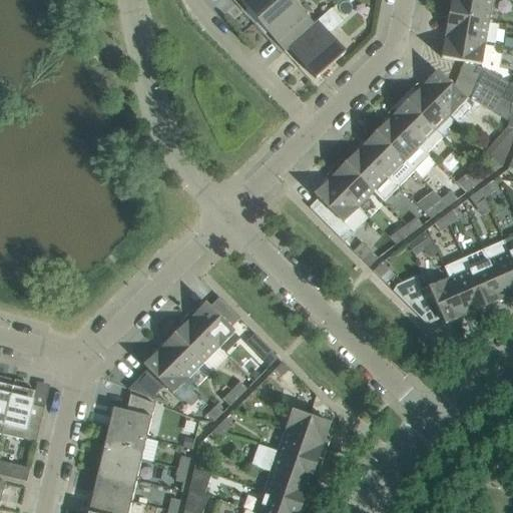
[(237,0),(257,21),(281,0),(237,0)]
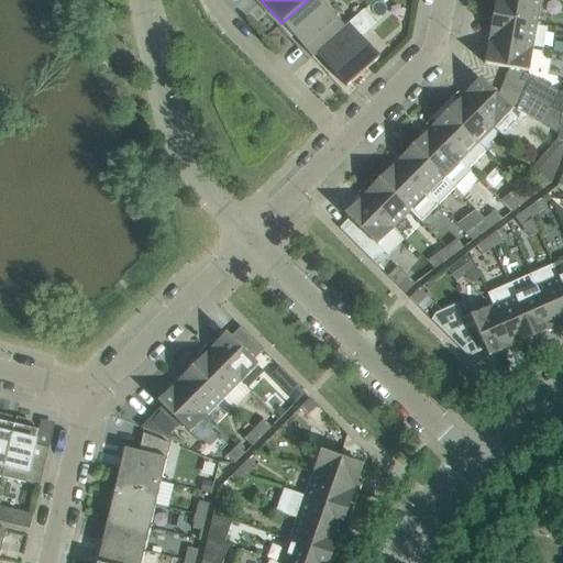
[(344,28),(320,0),(308,0),(282,23),(312,57),(344,28)]
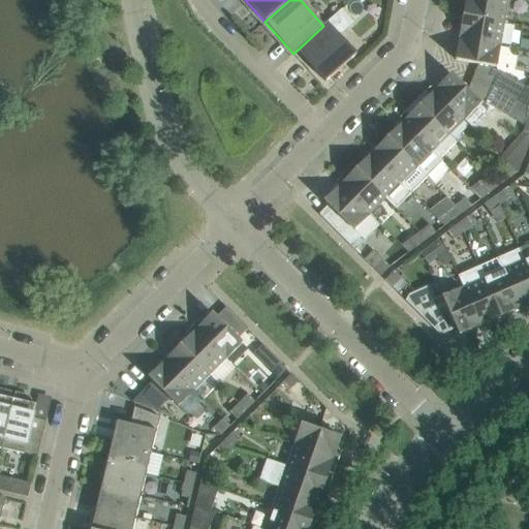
[(508,1),(500,0),(465,0),(463,16),(504,23),(508,1)]
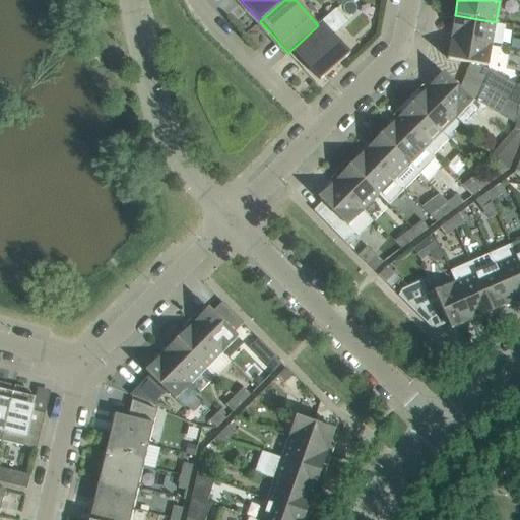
[(318,25),(288,53),(293,50),(320,80),(350,54),(333,35),(346,23),(335,10),(318,25)]
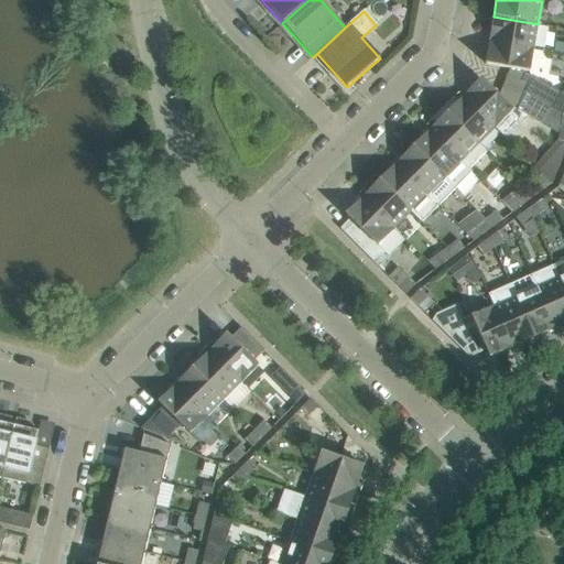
[(533,49),(538,24),(494,17),(489,41),(533,49)]
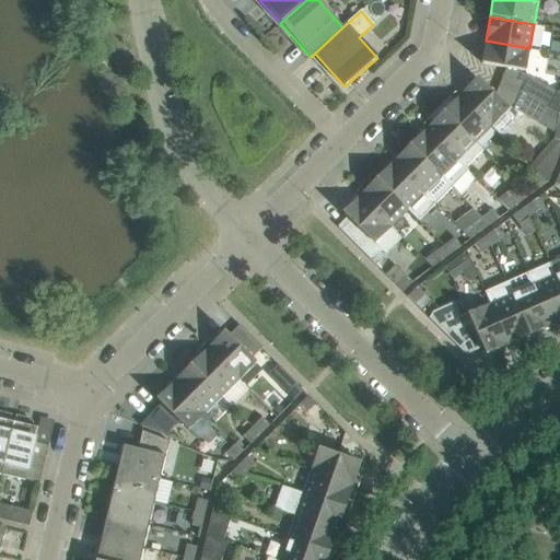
[(529,48),(486,41),(481,65),(525,72),(529,48)]
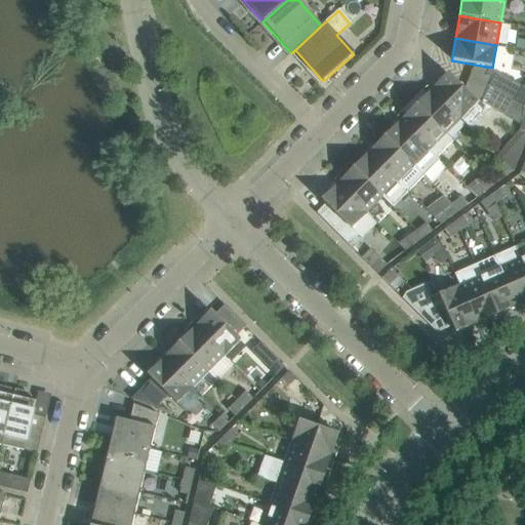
[(516,48),(524,49),(524,39),(517,39),(516,48)]
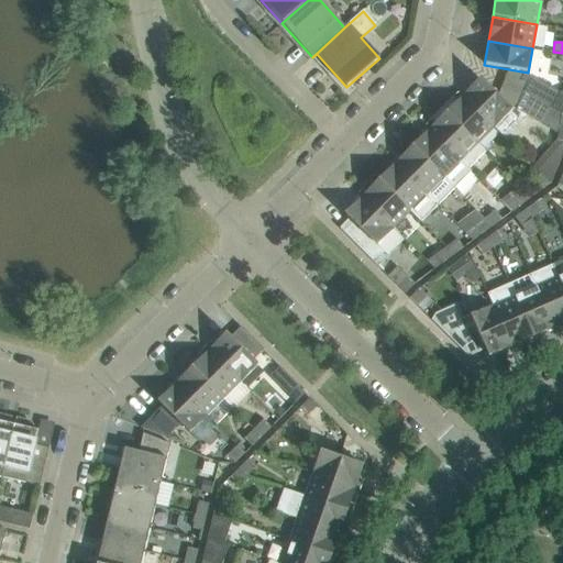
[(559,128),(562,129),(562,94),(531,77),(523,94),(551,109),(561,114),(559,128)]
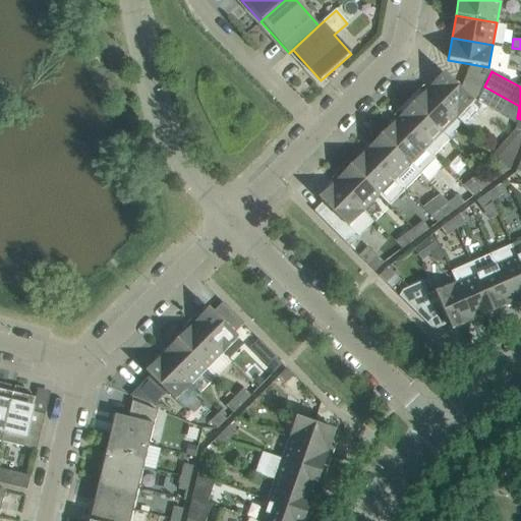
[(444,73),(428,89),(458,118),(468,129),(490,107),(478,101),(464,93),(461,90),(444,73)]
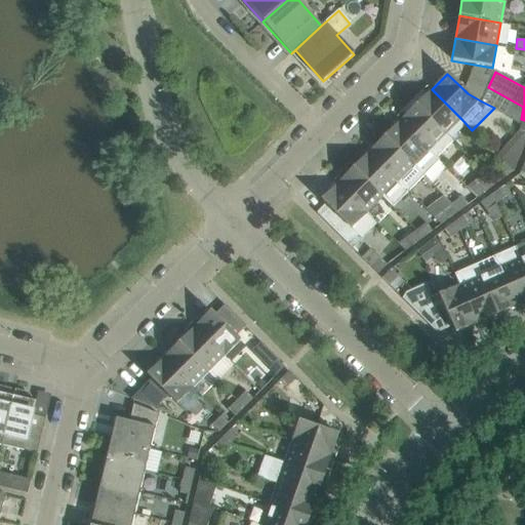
[(488,87),(482,102),(494,108),(507,115),(514,102),(488,87)]
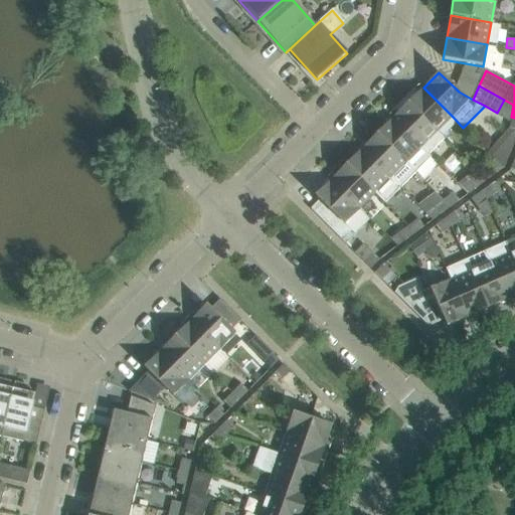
[(413,89),(403,99),(437,133),(453,117),(423,88),(417,94),(413,89)]
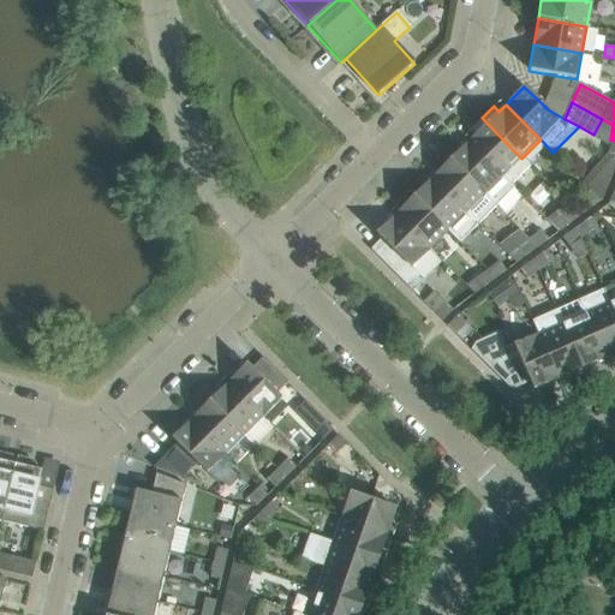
[(475,136),(469,142),(513,186),(531,167),(521,159),(482,118),(470,131),(475,136)]
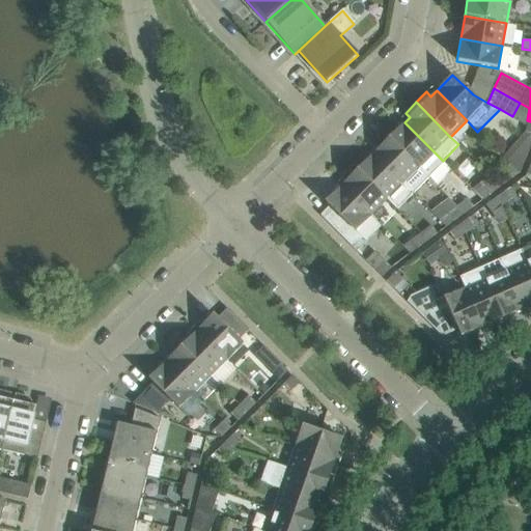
[(404,122),(389,138),(429,178),(445,163),(443,161),(404,122)]
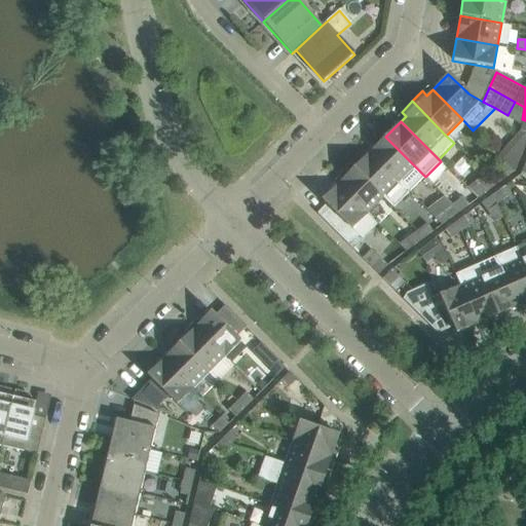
[(409,192),(425,177),(385,137),(369,153),(399,182),(409,192)]
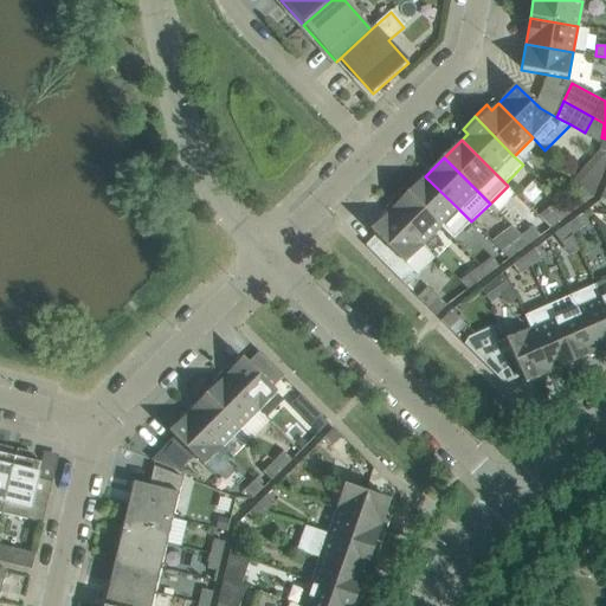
[(471,221),(459,210),(425,176),(407,194),(442,229),(453,240),(471,221)]
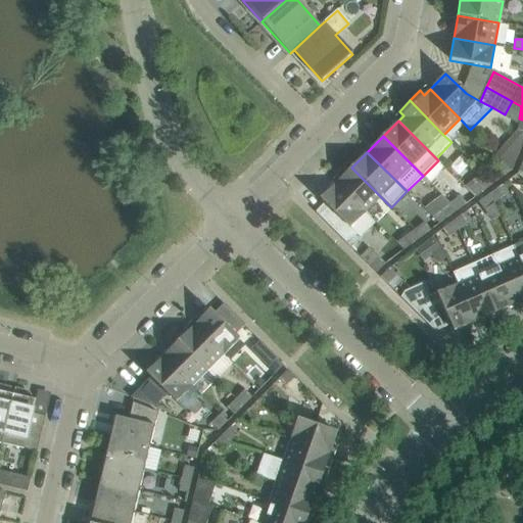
[(351,168),(336,183),(366,212),(381,197),(351,168)]
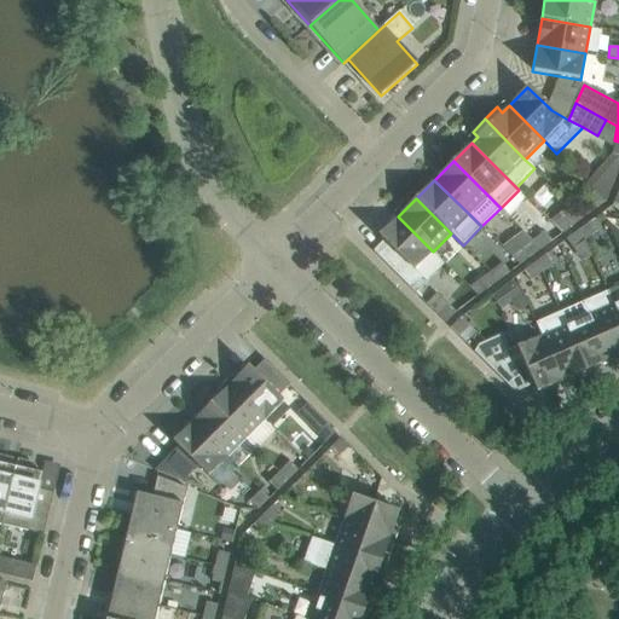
[(586,201),(576,209),(582,219),(594,210),(586,201)]
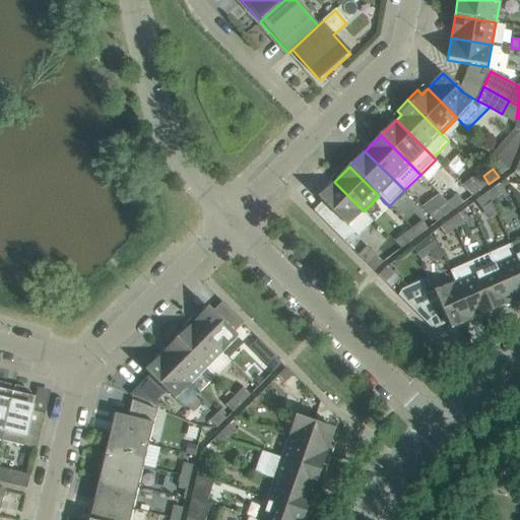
[(480,172),(461,186),(472,196),(489,184),(483,176),(480,172)]
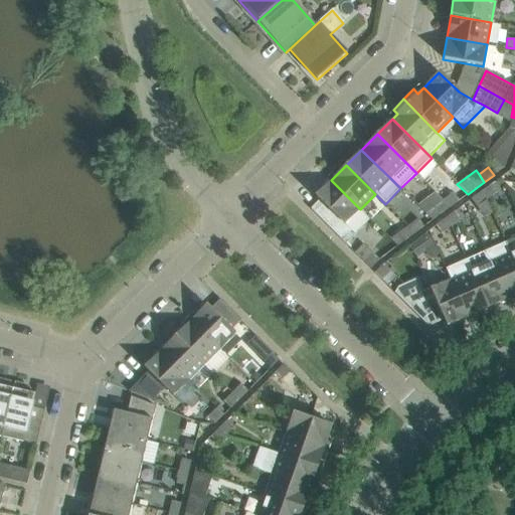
[(345,224),(360,209),(331,180),(315,196),(319,200),(311,209),(310,209),(346,244),(355,234),(345,224)]
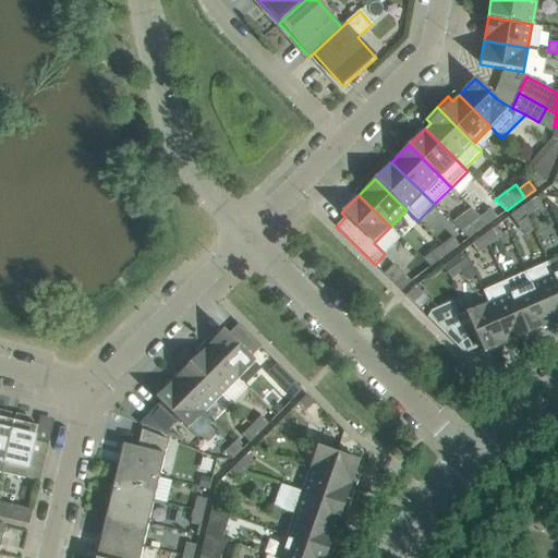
[(557,208),(557,198),(544,196),(557,208)]
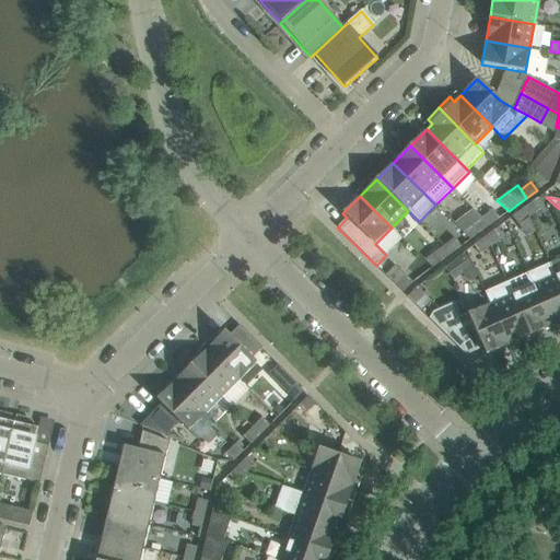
[(523,209),(529,218),(539,210),(534,201),(523,209)]
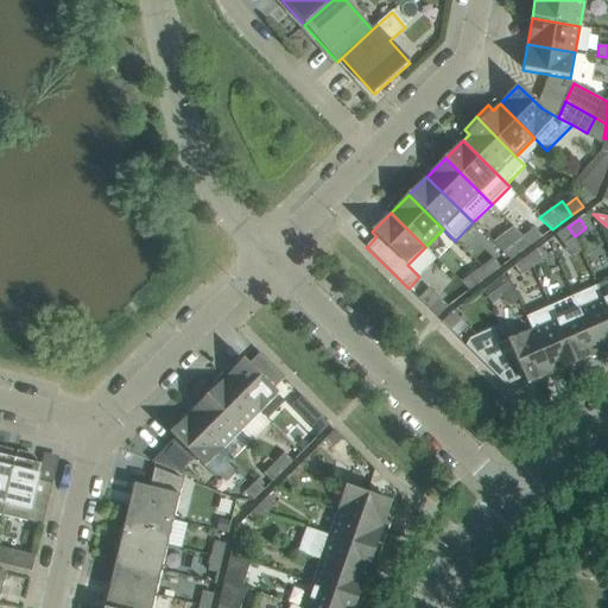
[(563,245),(575,236),(568,227),(556,235),(563,245)]
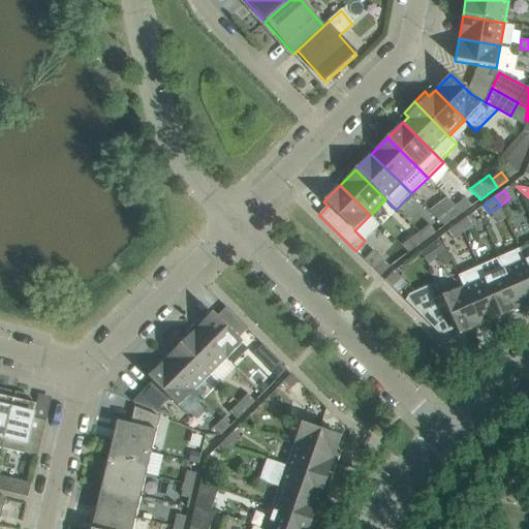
[(465,198),(455,206),(461,214),(471,207),(465,198)]
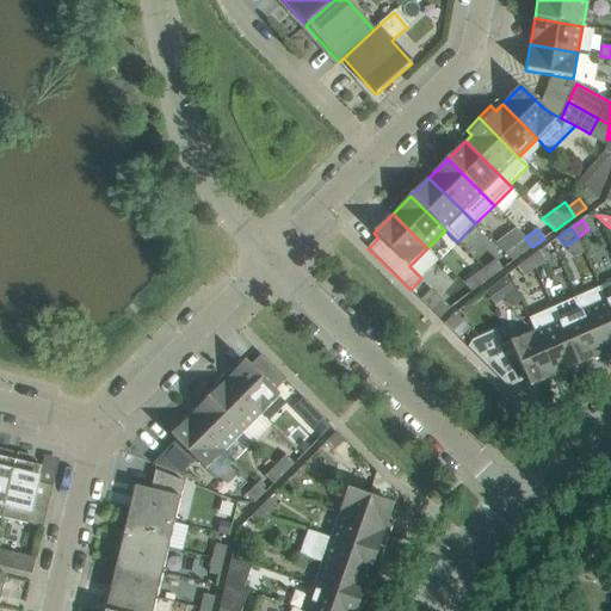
[(525,238),(506,252),(513,261),(532,247),(525,238)]
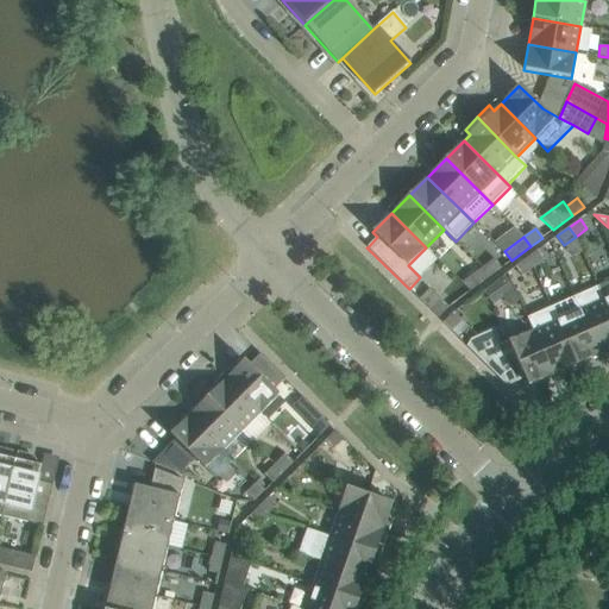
[(538,250),(526,258),(533,268),(545,259),(538,250)]
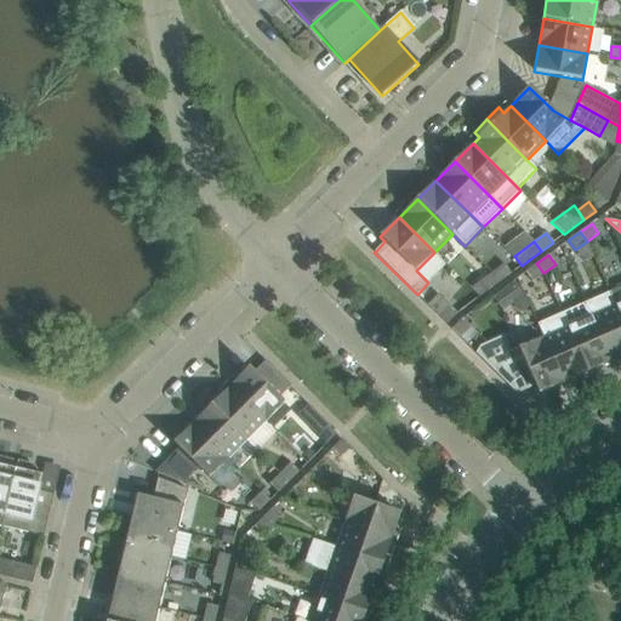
[(543,273),(536,263),(524,273),(531,281),(543,273)]
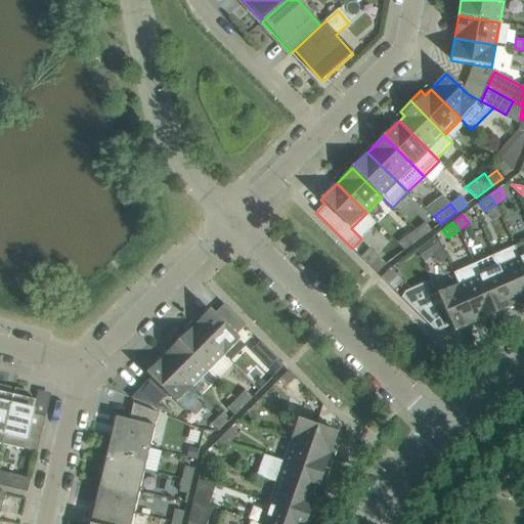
[(425,223),(415,230),(421,238),(431,231),(425,223)]
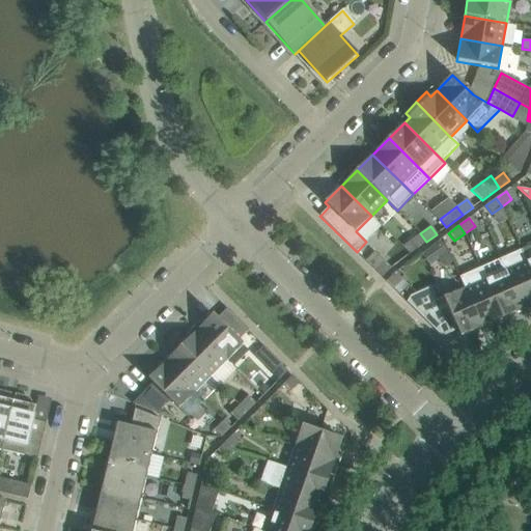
[(420,233),(403,246),(410,253),(426,242),(420,233)]
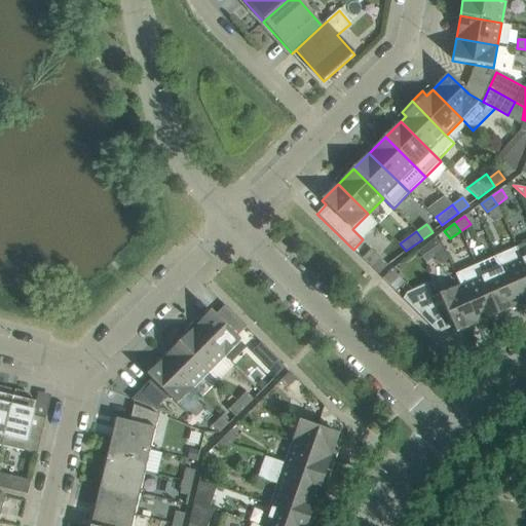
[(436,238),(418,252),(426,262),(435,256),(442,265),(448,260),(442,247),(436,238)]
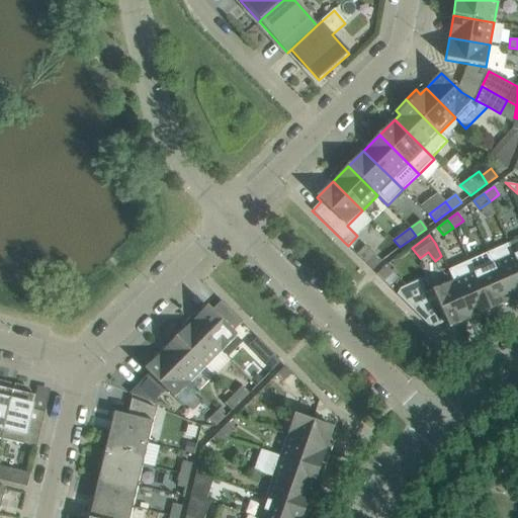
[(510,244),(508,245),(517,266),(517,237),(514,239),(510,244)]
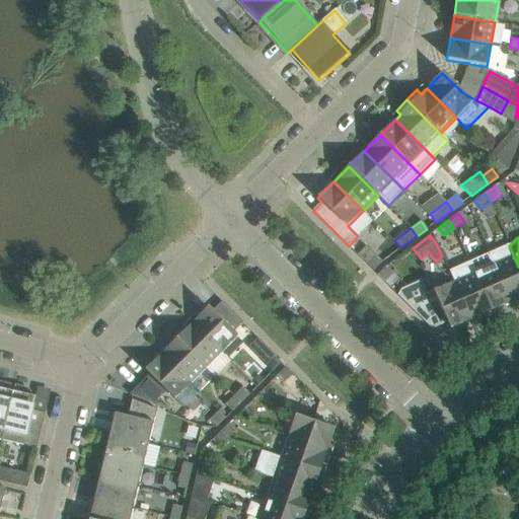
[(518,267),(509,245),(490,254),(511,302),(518,298),(518,267)]
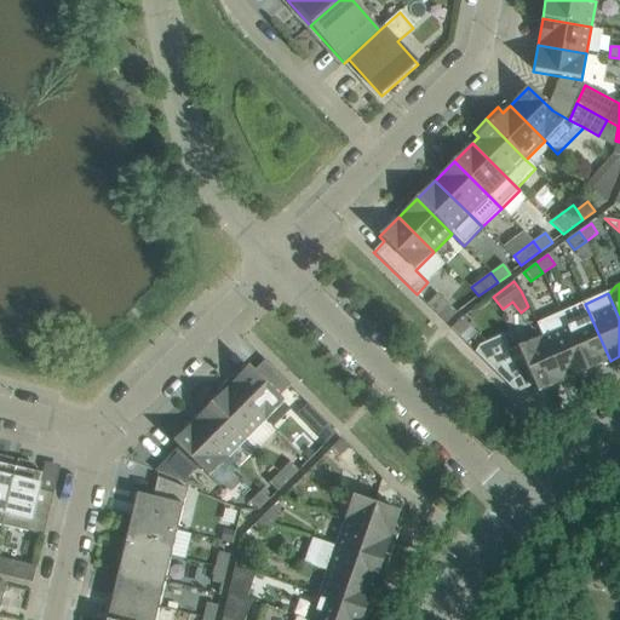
[(437,294),(426,305),(446,323),(455,313),(437,294)]
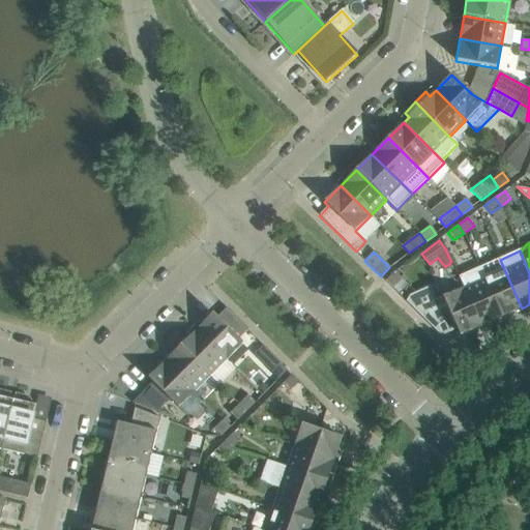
[(500,260),(479,268),(501,318),(522,308),(500,260)]
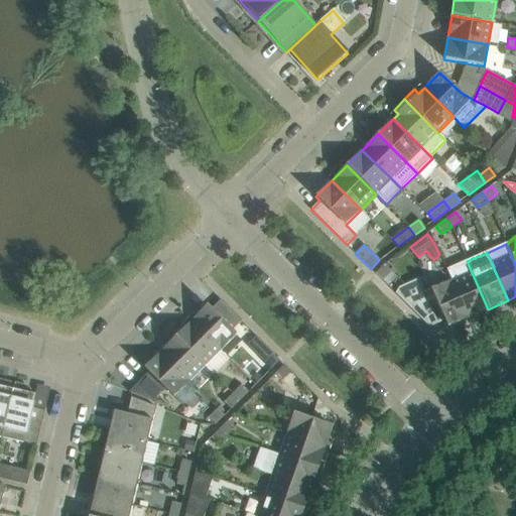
[(446,270),(452,280),(468,317),(488,309),(467,261),(446,270)]
